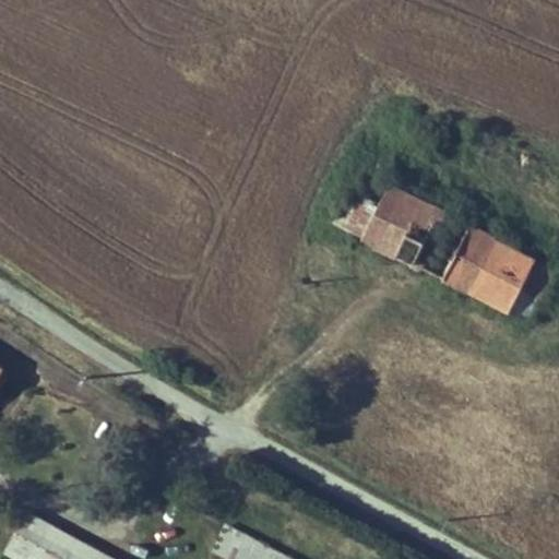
[(366,238),(467,292),(495,240),(391,188),(382,206),(366,238)]
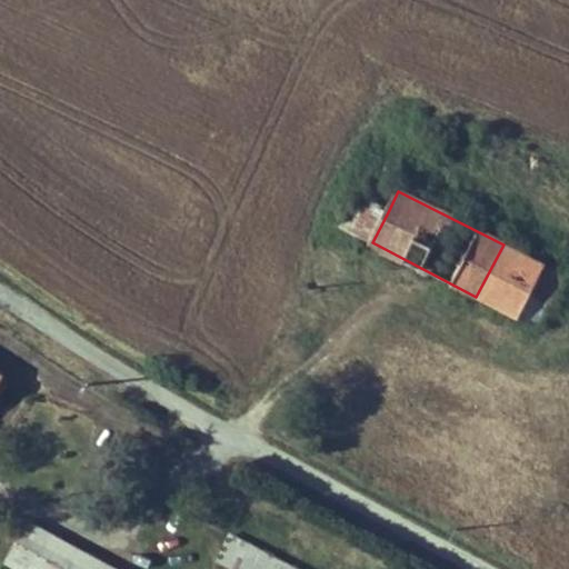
[(389,210),(375,203),(359,236),(372,242),(389,210)]
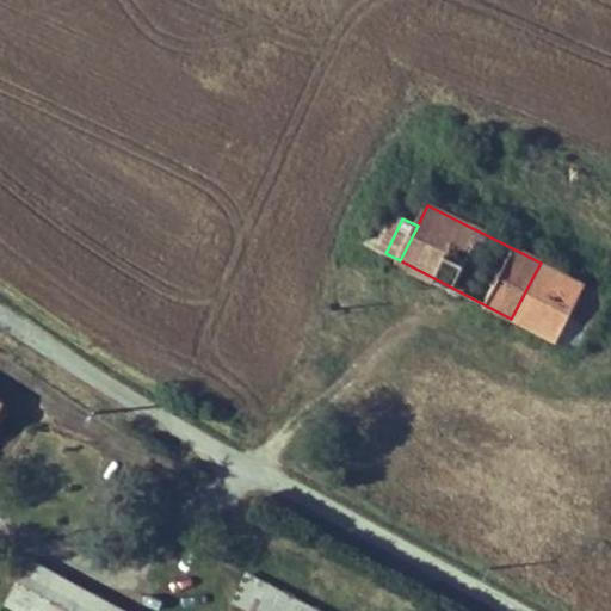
[(555,341),(568,316),(585,285),(541,263),(511,319),(555,341)]
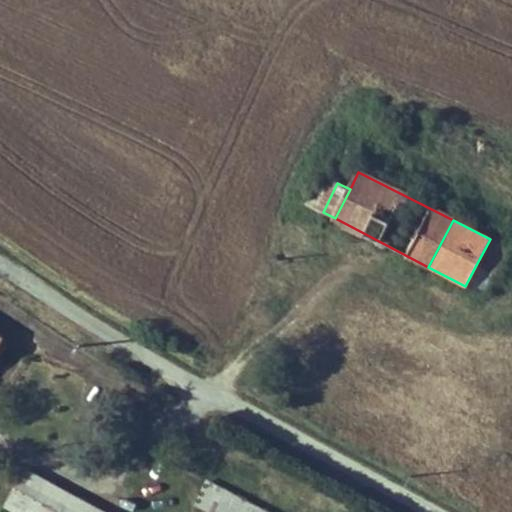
[(476,265),(488,271),(501,244),(490,239),(476,265)]
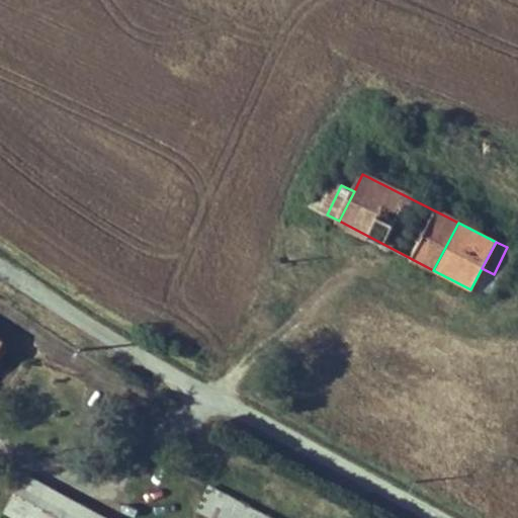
[(267,391),(271,384),(262,378),(257,384),(267,391)]
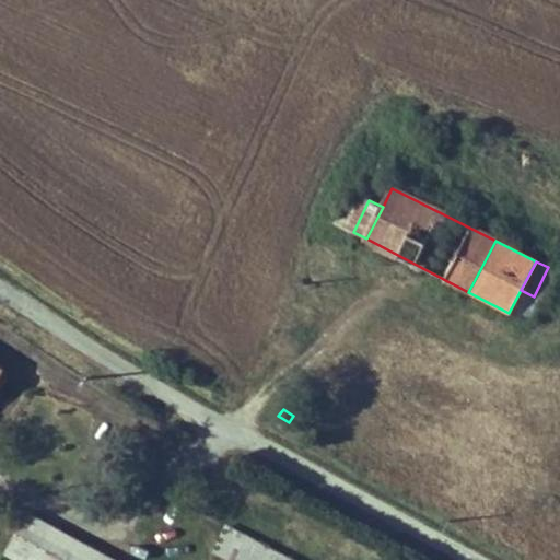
[(7,552),(20,559),(115,559),(30,513),(7,552)]
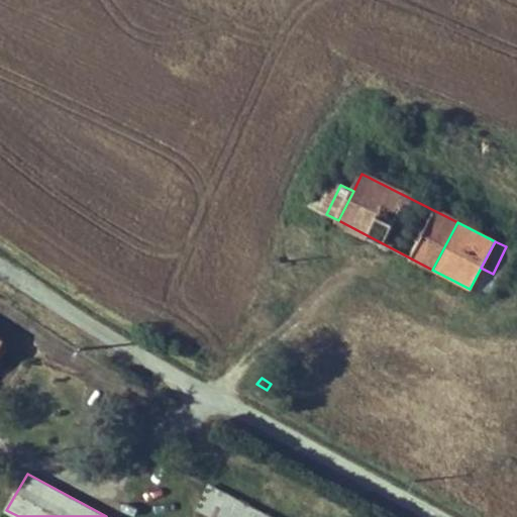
[(269,516),(213,488),(200,511),(211,516),(269,516)]
